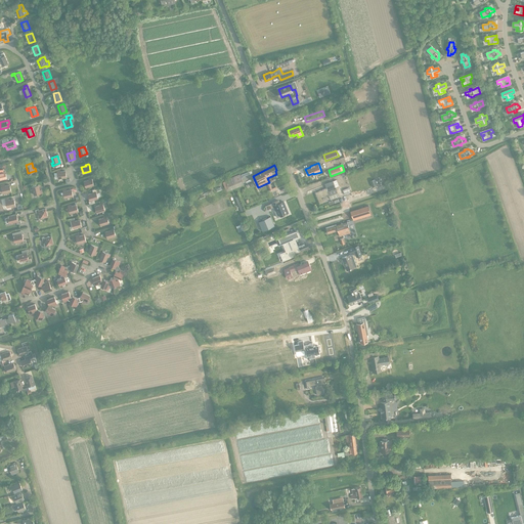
[(56,171),(57,172),(58,178),(67,177),(66,171),(60,172),(59,170),(56,171)]
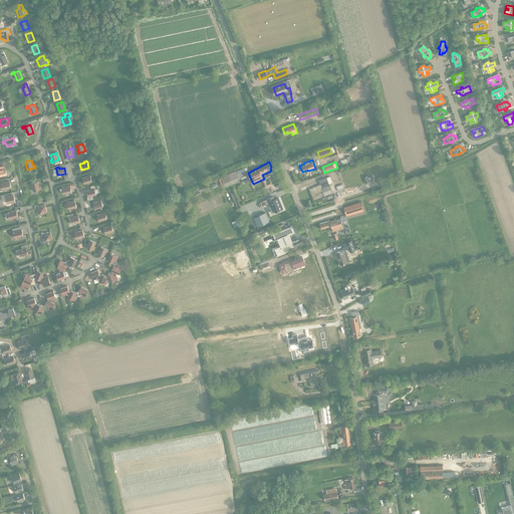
[(236,171),(221,177),(224,183),(238,177),(236,171)]
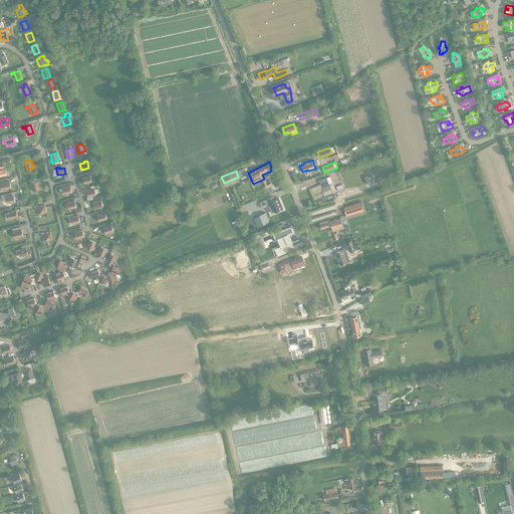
[(82,178),(84,184),(92,182),(90,176),(89,174),(86,175),(87,177),(82,178)]
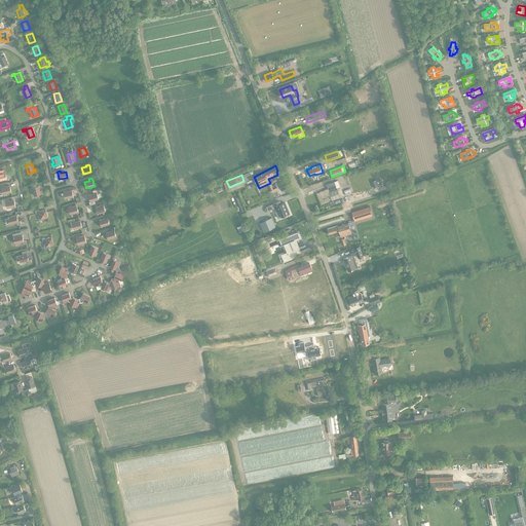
[(326,184),(329,190),(336,187),(334,181),(326,184)]
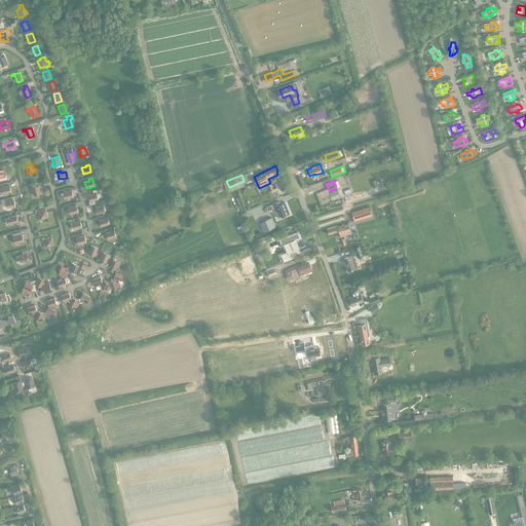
[(1,186),(1,188),(3,193),(11,192),(9,185),(4,187),(4,185),(1,186)]
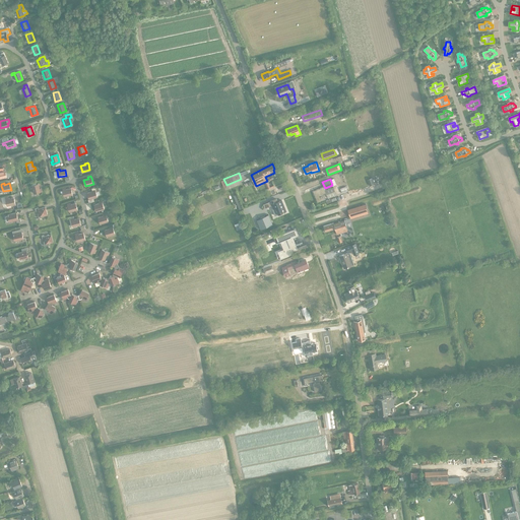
[(31,185),(34,193),(42,191),(41,189),(40,189),(38,184),(31,185)]
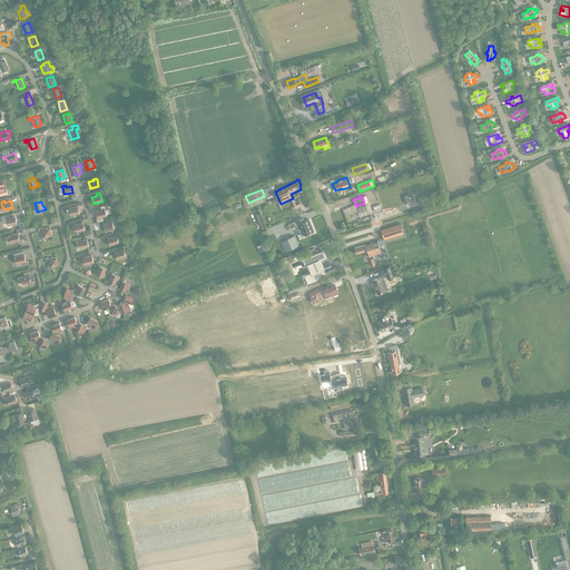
[(344,212),(349,220),(356,217),(354,212),(357,210),(354,204),(346,207),(347,209),(344,212)]
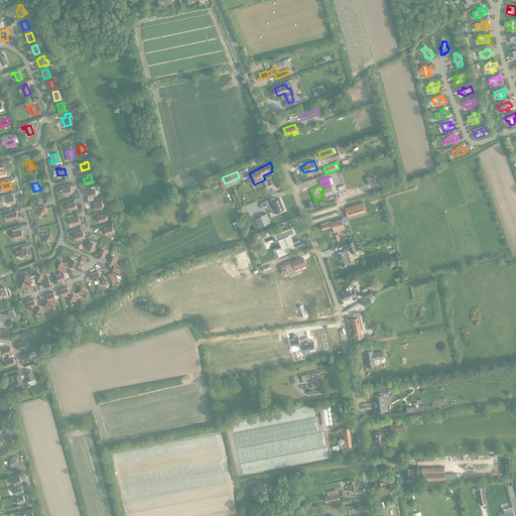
[(323,188),(326,196),(334,192),(331,184),(323,188)]
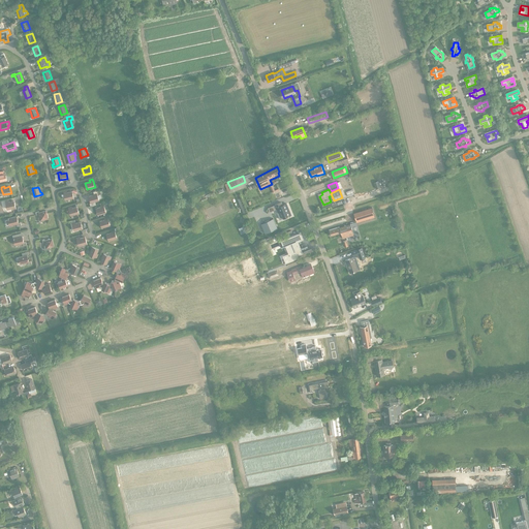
[(91,203),(89,203),(90,206),(95,205),(94,201),(99,200),(97,194),(96,192),(96,190),(93,191),(93,193),(94,194),(89,196),(91,203)]
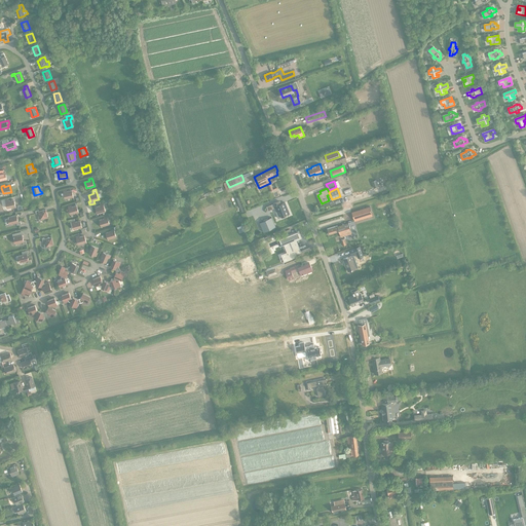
[(64,192),(65,198),(73,196),(72,190),(67,191),(66,190),(63,191),(64,192)]
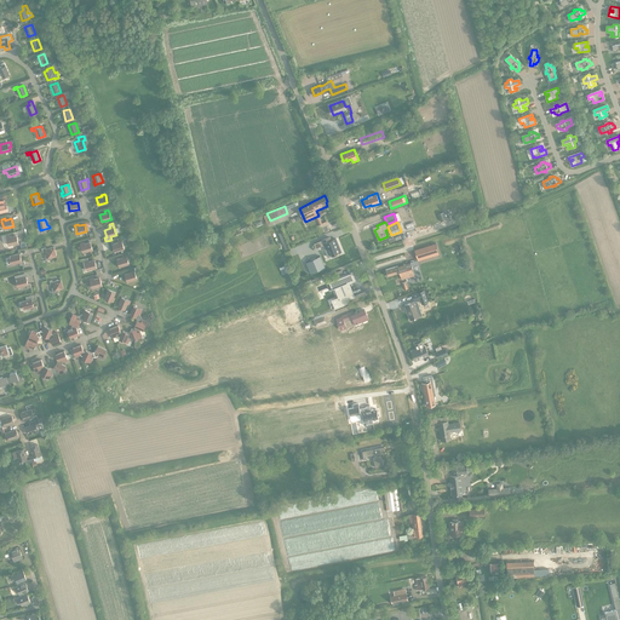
[(7,237),(6,237),(9,245),(18,242),(16,235),(10,236),(10,235),(6,236),(7,237)]
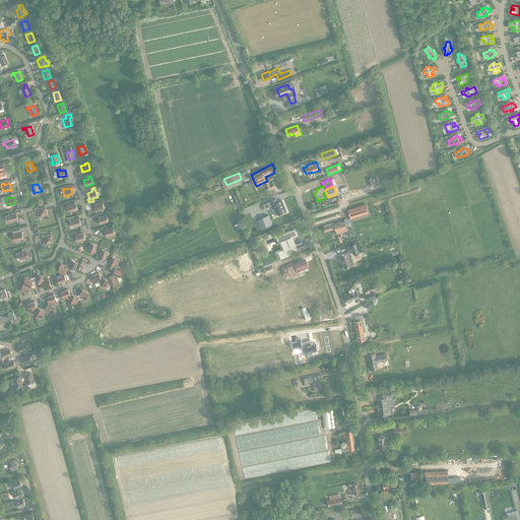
[(270,200),(273,208),(276,207),(278,213),(286,210),(282,199),(278,201),(276,198),(270,200)]
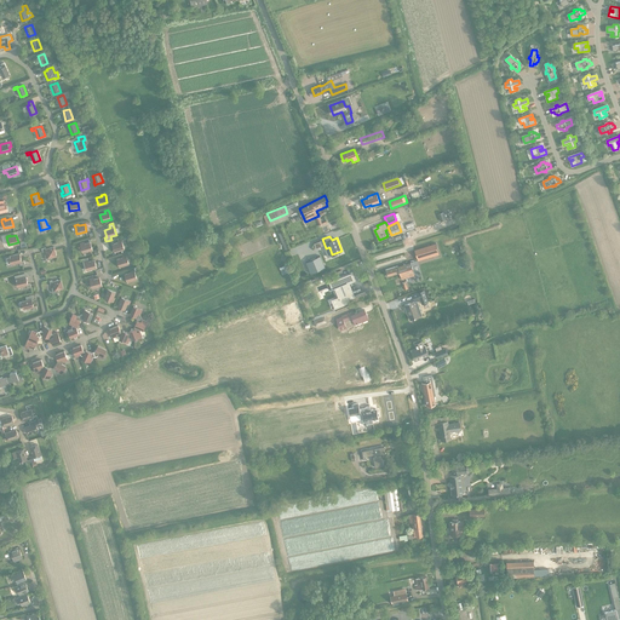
[(113,245),(114,252),(124,248),(122,242),(121,242),(121,240),(118,241),(119,242),(113,245)]
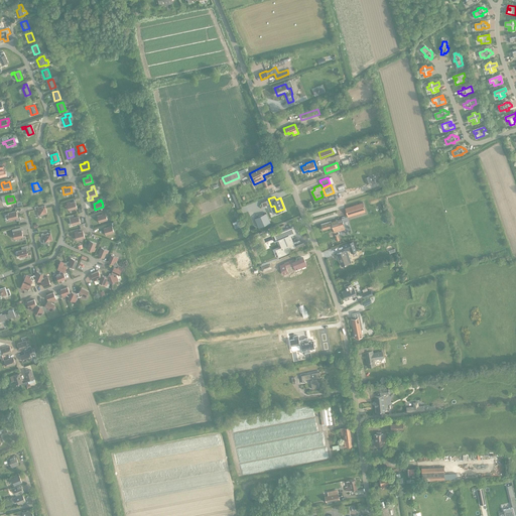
[(67,203),(68,205),(67,205),(69,210),(77,208),(75,202),(70,203),(70,202),(67,203)]
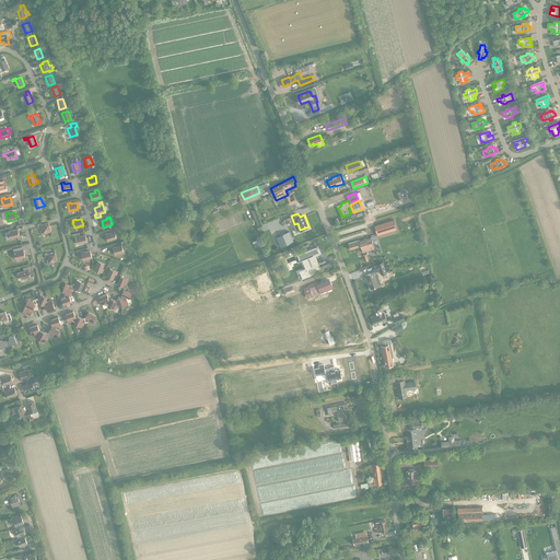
[(394,219),(374,225),(376,233),(396,228),(394,219)]
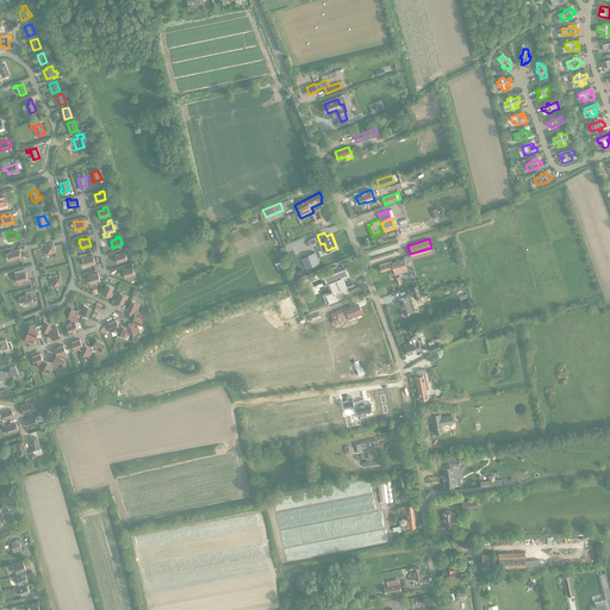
[(41,244),(42,248),(45,247),(45,250),(44,251),(45,256),(51,254),(51,253),(55,251),(53,243),(44,246),(44,243),(41,244)]
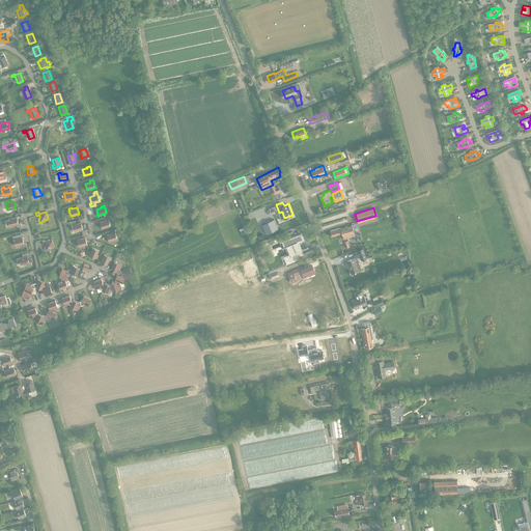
[(7,219),(9,226),(17,224),(17,227),(21,226),(21,223),(18,224),(17,217),(7,219)]
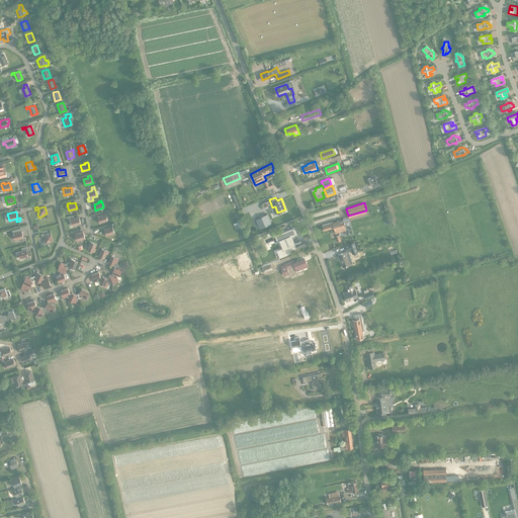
[(102,216),(97,217),(99,223),(107,221),(105,214),(105,212),(102,213),(102,216)]
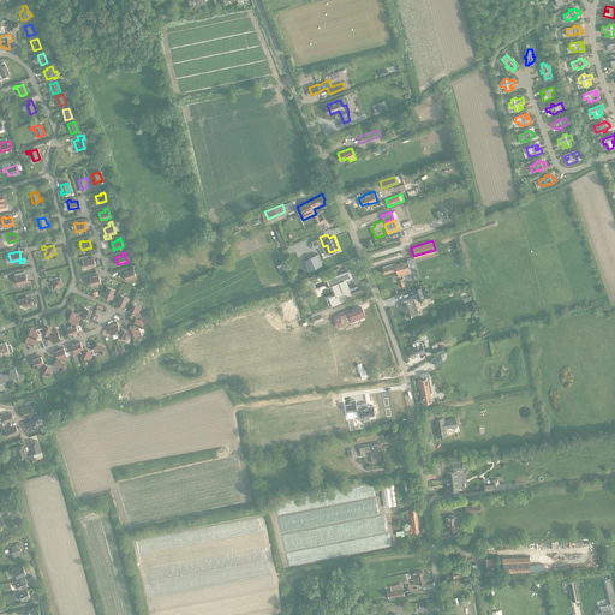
[(306,258),(302,260),(306,270),(311,269),(321,264),(317,254),(306,258)]
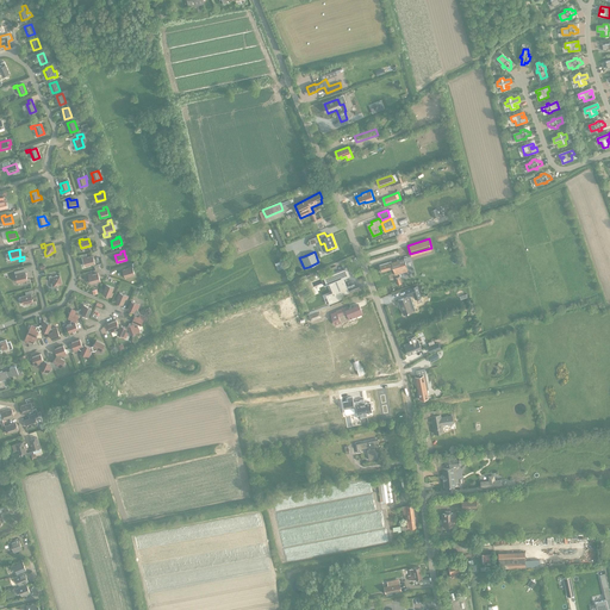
[(83,259),(86,266),(94,263),(93,256),(87,257),(86,256),(83,257),(83,259)]
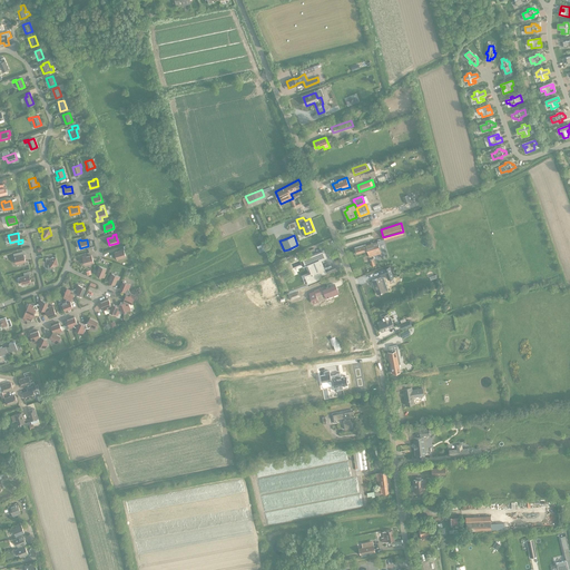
[(377,241),(354,247),(356,253),(367,249),(369,256),(381,253),(377,241)]
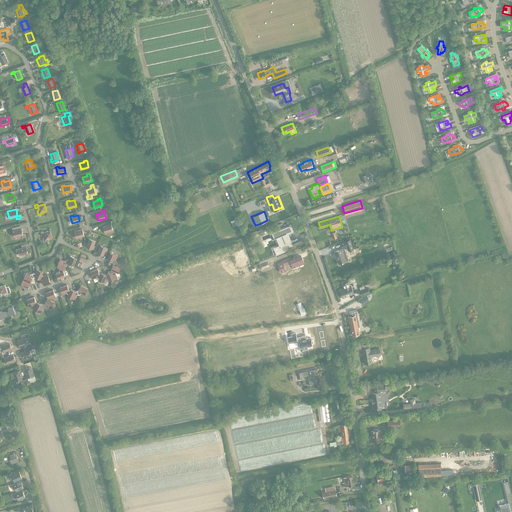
[(103,226),(105,232),(113,230),(111,224),(110,224),(110,223),(108,224),(108,225),(103,226)]
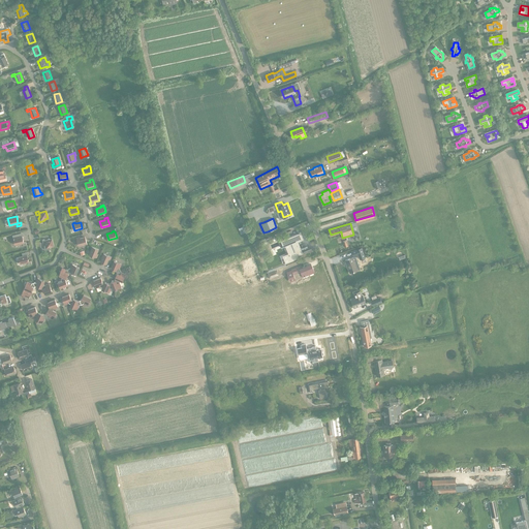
[(289,238),(283,241),(285,246),(286,246),(290,254),(287,255),(289,260),(297,257),(296,254),(300,252),(299,250),(301,249),(298,242),(301,240),(302,240),(300,235),(299,235),(290,239),(289,238)]
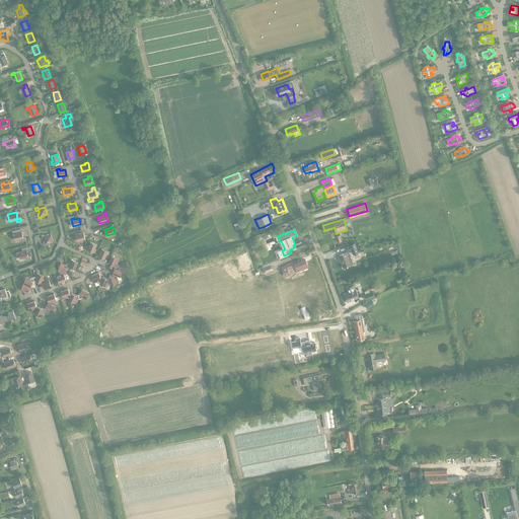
[(12,233),(14,240),(22,238),(23,241),(26,240),(25,237),(23,237),(21,231),(12,233)]
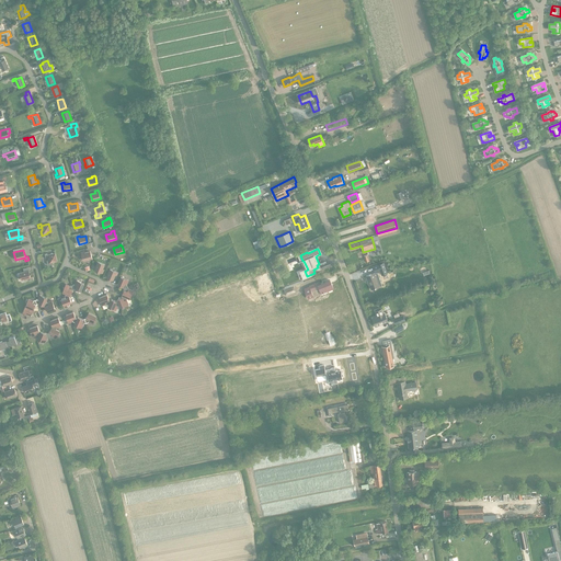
[(81,252),(81,254),(83,261),(92,258),(90,251),(84,253),(84,251),(81,252)]
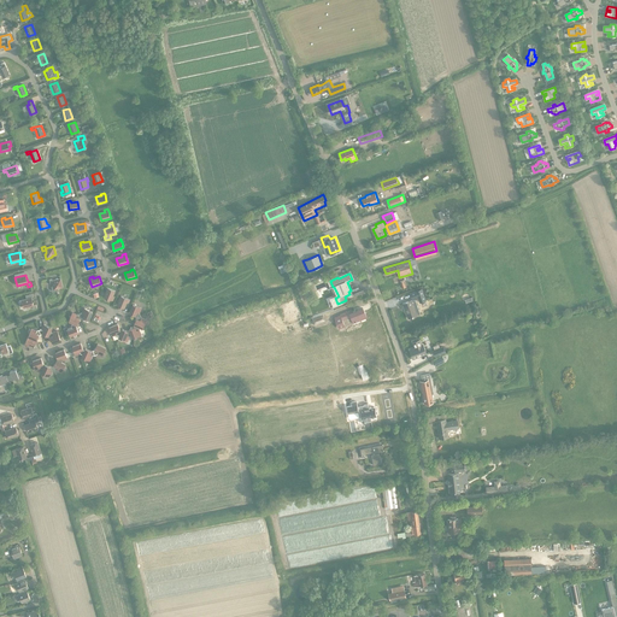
[(52,287),(53,292),(59,289),(58,288),(63,287),(60,278),(52,281),(52,278),(50,280),(50,283),(52,282),(53,286),(52,287)]
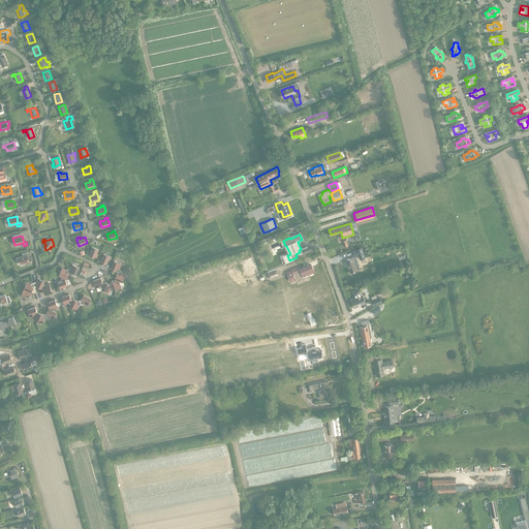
[(89,254),(95,256),(96,257),(97,254),(96,254),(98,249),(92,247),(89,254)]
